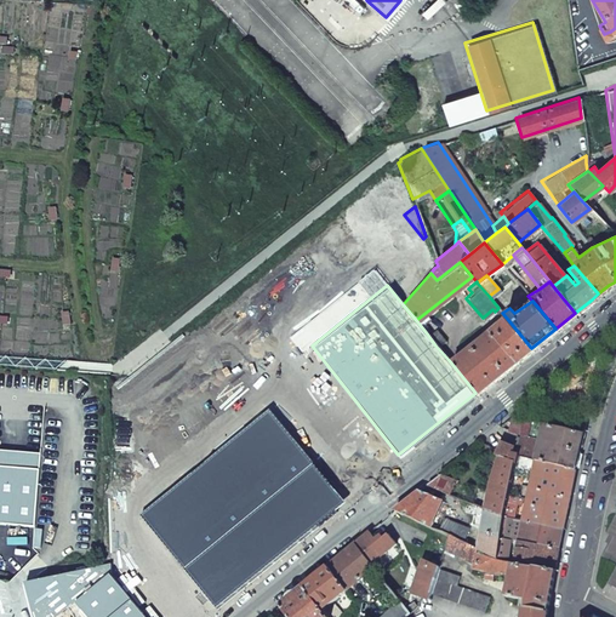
[(503,314),(449,360),(475,393),(531,348),(503,314)]
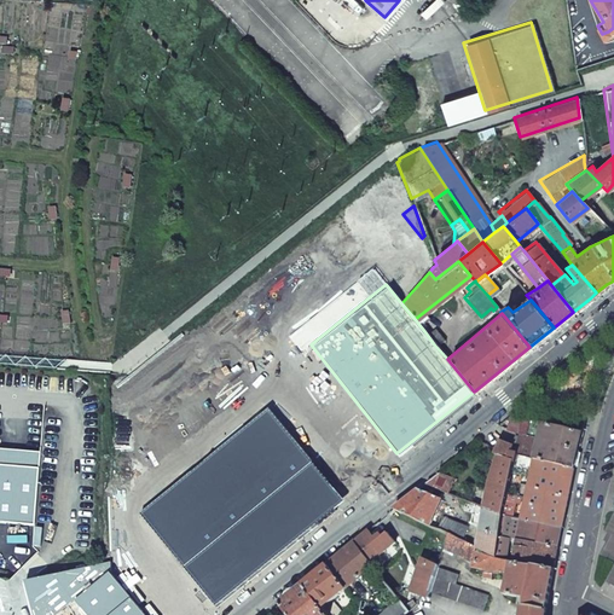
[(432,325),(424,331),(434,344),(441,337),(432,325)]
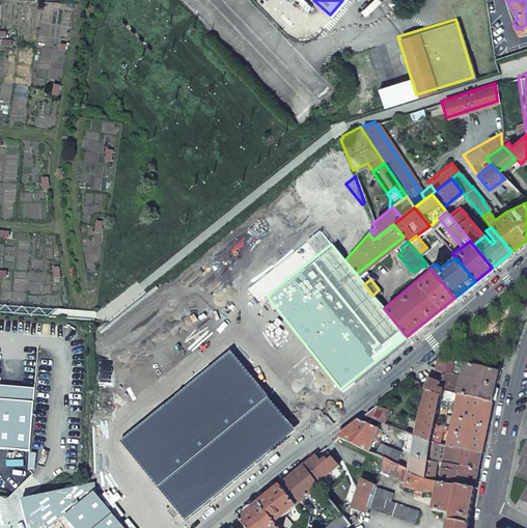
[(183,518),(294,427),(228,348),(117,438),(183,518)]
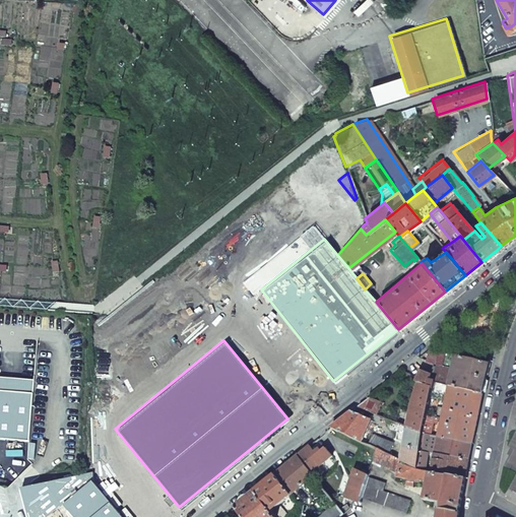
[(444,350),(440,368),(449,370),(453,352),(444,350)]
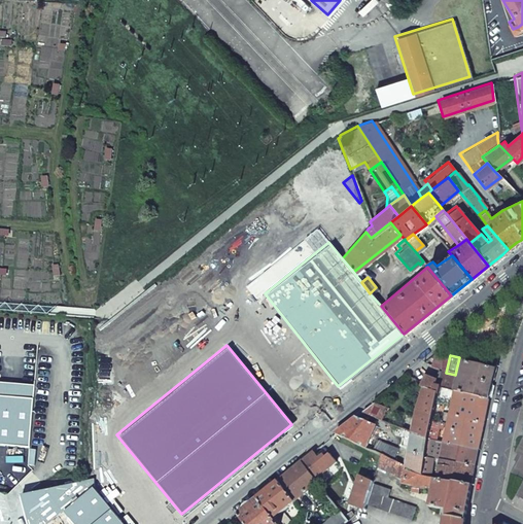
[(489,381),(493,365),(459,357),(455,375),(452,389),(485,396),(489,381)]
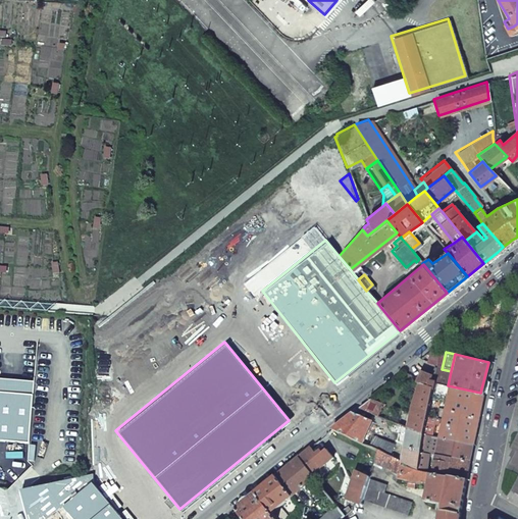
[(442,369),(431,366),(430,373),(429,377),(433,378),(433,381),(448,385),(451,371),(442,369)]
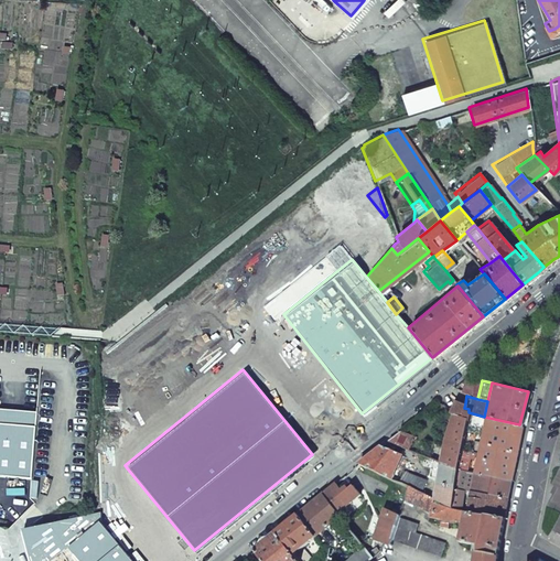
[(460,417),(464,408),(465,403),(451,400),(450,408),(449,412),(451,413),(460,417)]
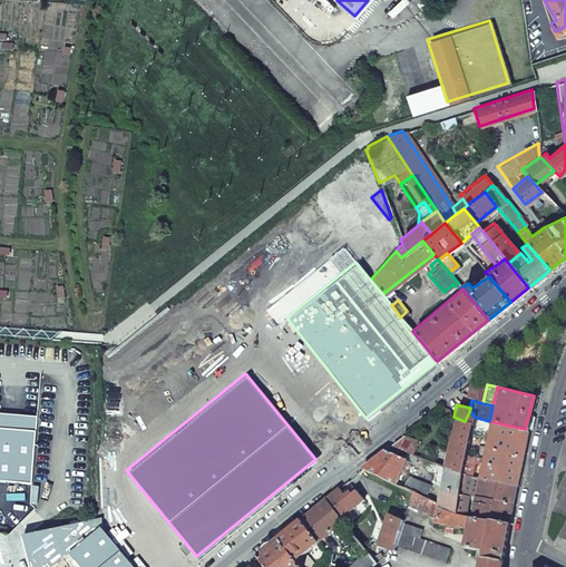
[(447,450),(443,465),(460,471),(464,458),(469,432),(474,417),(474,413),(469,412),(465,421),(456,418),(454,417),(452,419),(456,419),(447,450)]
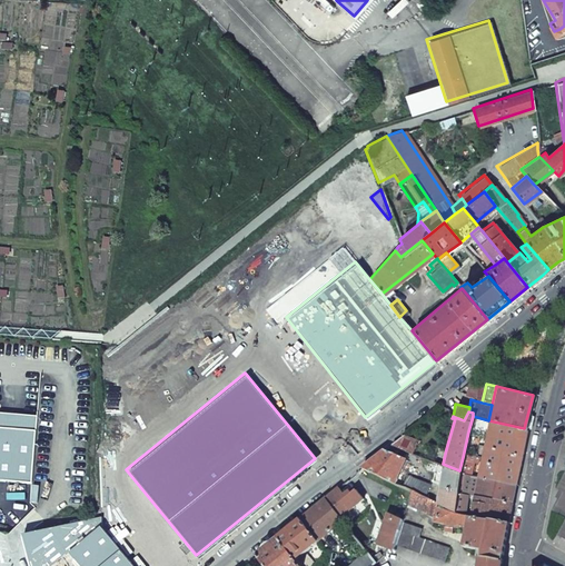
[(473,416),(468,432),(476,434),(477,429),(479,430),(482,424),(487,425),(488,420),(473,416)]
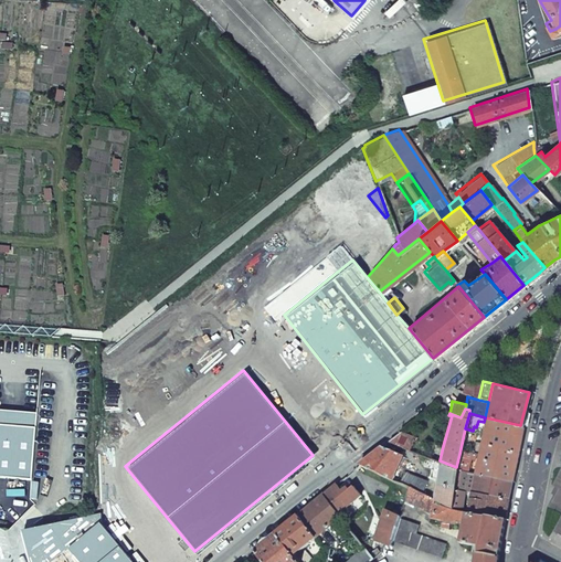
[(473,472),(509,478),(515,452),(520,425),(485,417),(484,422),(477,453),(473,472)]
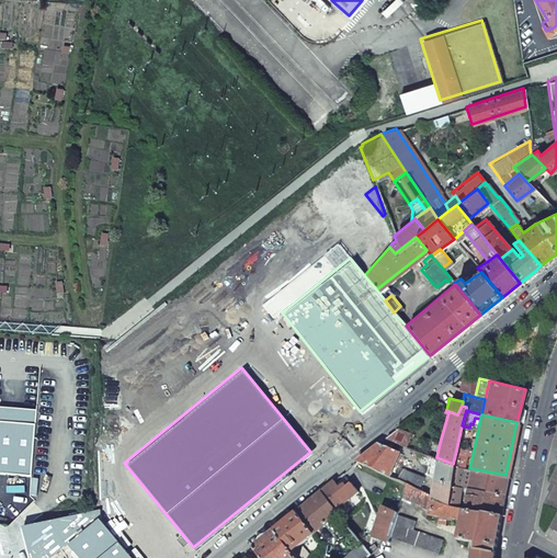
[(474,450),(480,419),(475,418),(473,424),(467,448),(474,450)]
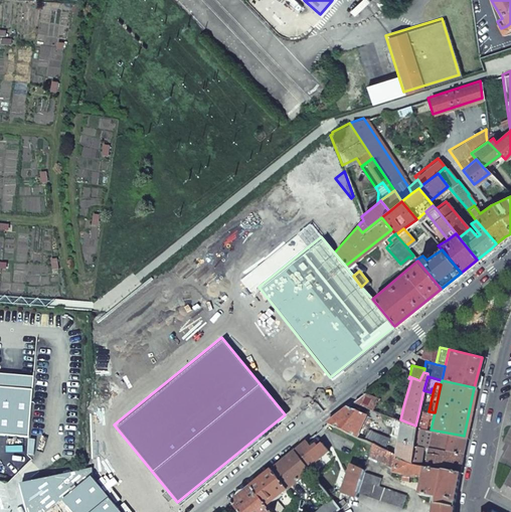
[(370,408),(374,396),(361,391),(350,401),(370,408)]
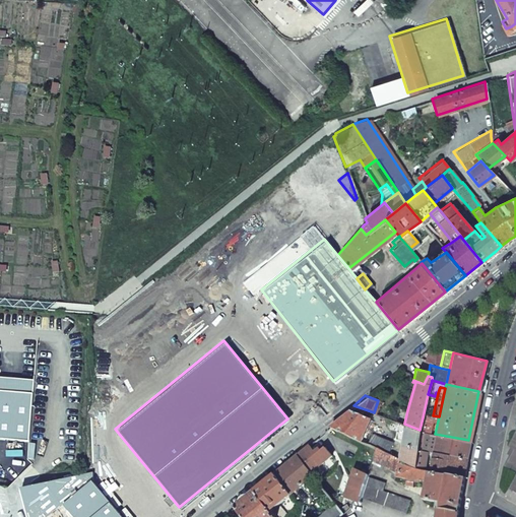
[(327,426),(359,440),(368,417),(348,409),(343,412),(327,426)]
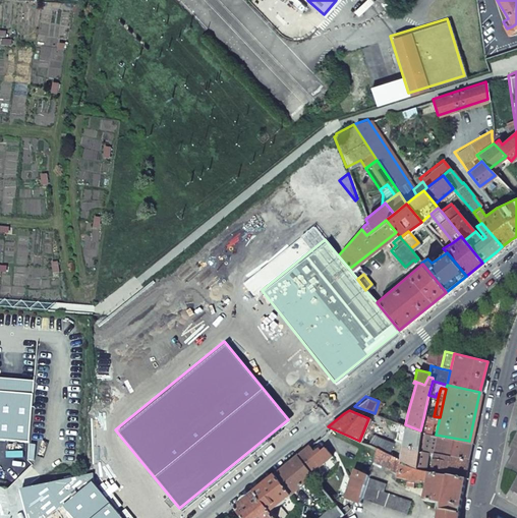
[(428,433),(432,420),(423,418),(420,430),(428,433)]
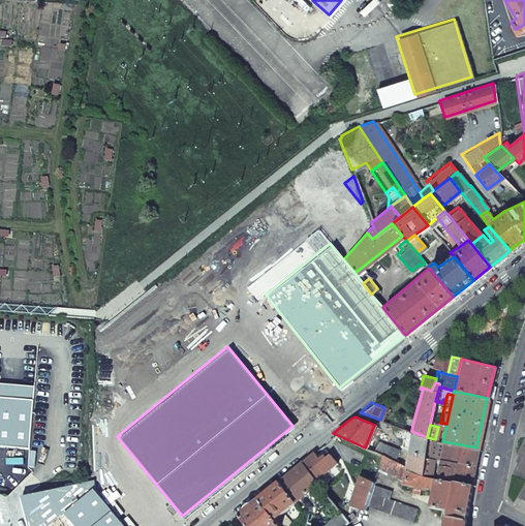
[(403,468),(421,474),(424,456),(427,437),(411,431),(407,430),(404,429),(401,445),(407,447),(404,464),(403,468)]
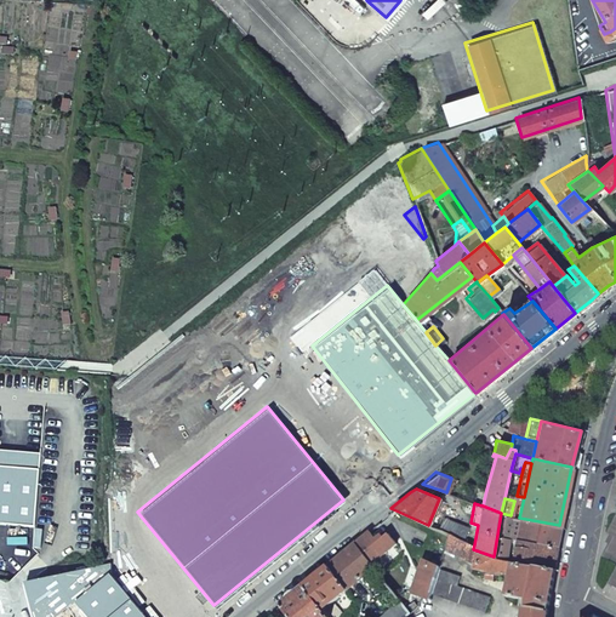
[(508,537),(515,538),(519,518),(511,515),(501,513),(497,535),(508,537)]
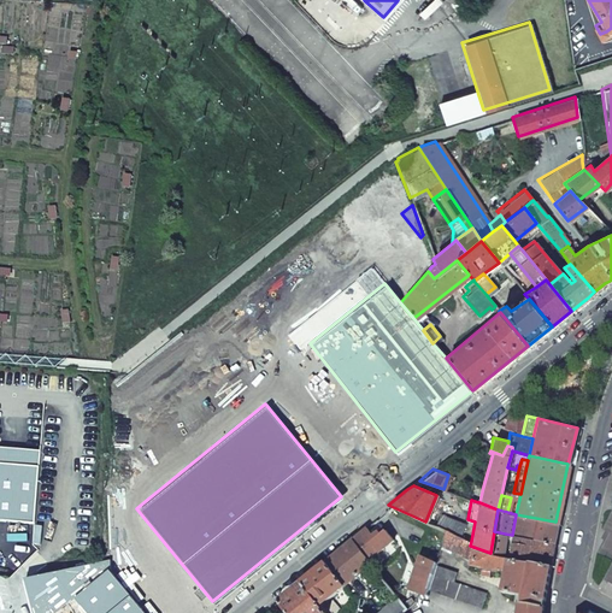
[(439,511),(433,524),(442,529),(458,536),(464,523),(439,511)]
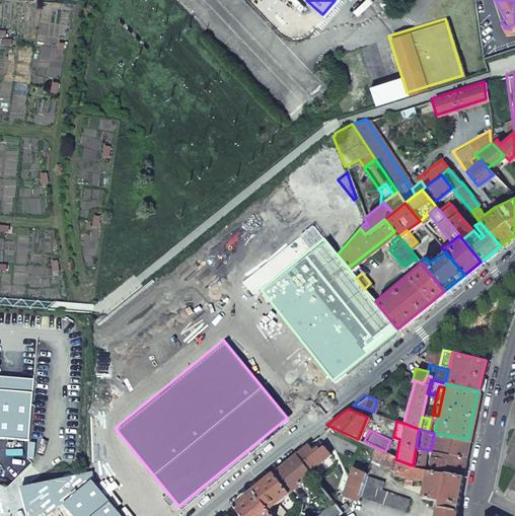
[(431,450),(464,456),(467,439),(434,433),(431,450)]
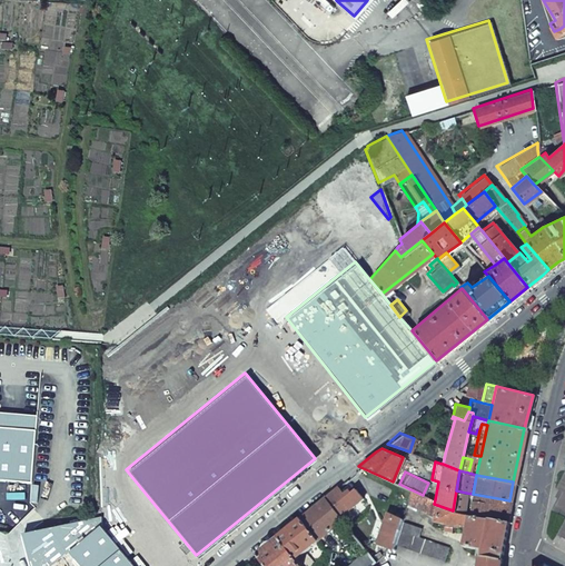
[(336,485),(323,496),(337,514),(359,497),(352,487),(343,495),(336,485)]
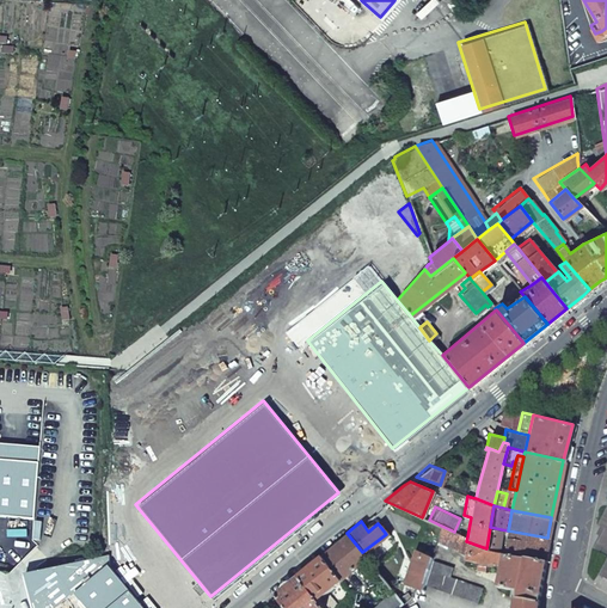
[(439,524),(435,540),(464,552),(466,541),(467,536),(454,532),(439,524)]
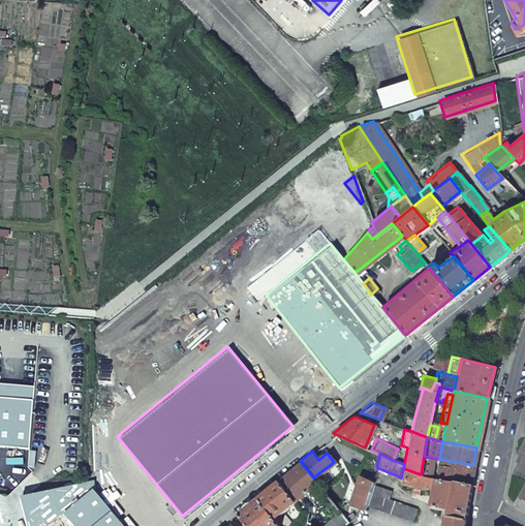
[(421,474),(429,476),(433,458),(424,456),(421,474)]
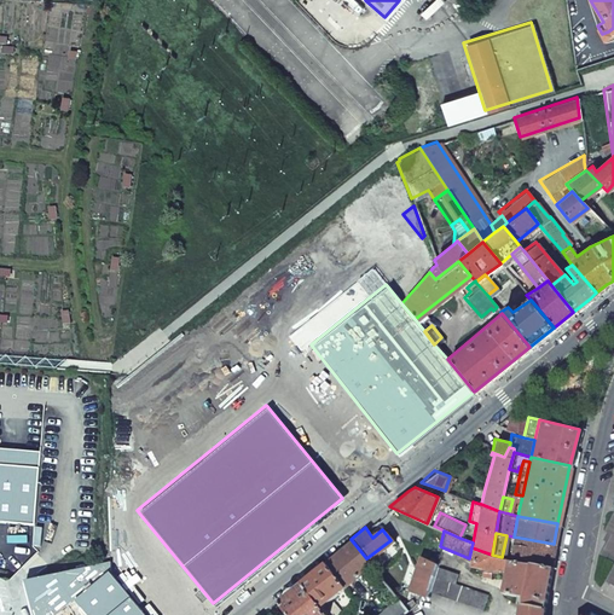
[(549,567),(554,544),(514,537),(509,560),(549,567)]
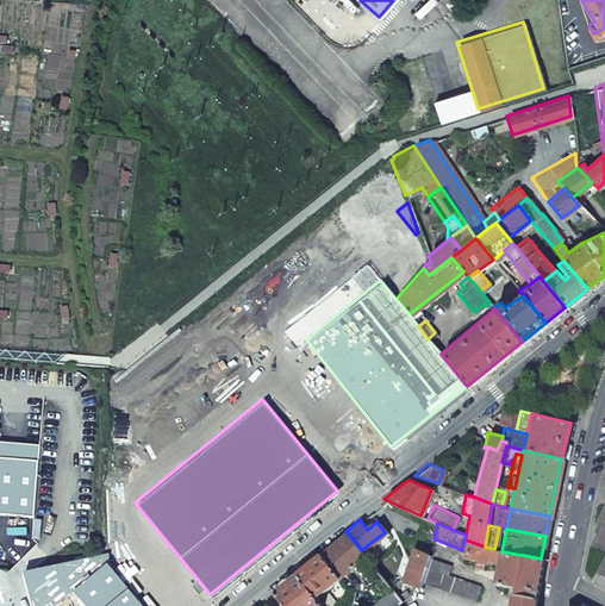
[(294,573),(312,597),(365,554),(361,550),(345,531),(306,563),(294,573)]
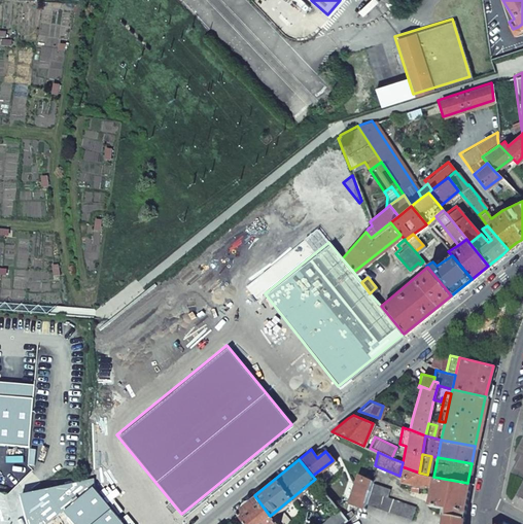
[(397,481),(430,486),(431,476),(427,475),(419,473),(402,466),(399,476),(397,481)]
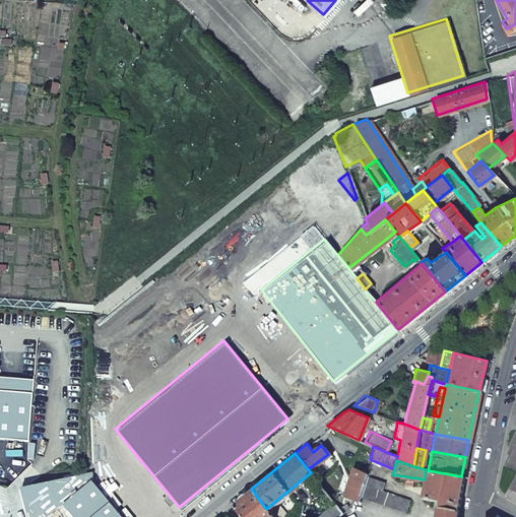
[(359,496),(365,474),(366,470),(350,466),(341,496),(350,498),(358,501),(359,496)]
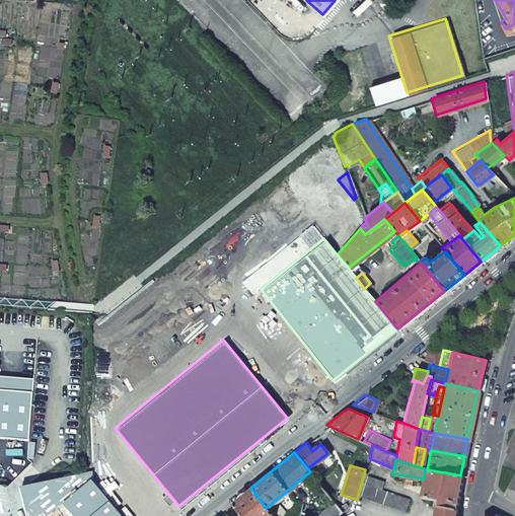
[(438,500),(437,507),(454,509),(456,501),(460,475),(427,469),(425,468),(424,478),(421,497),(438,500)]
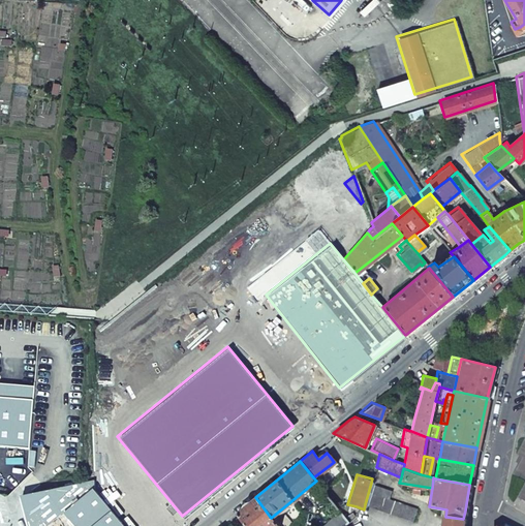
[(73,525),(123,525),(92,488),(91,478),(43,489),(73,525)]
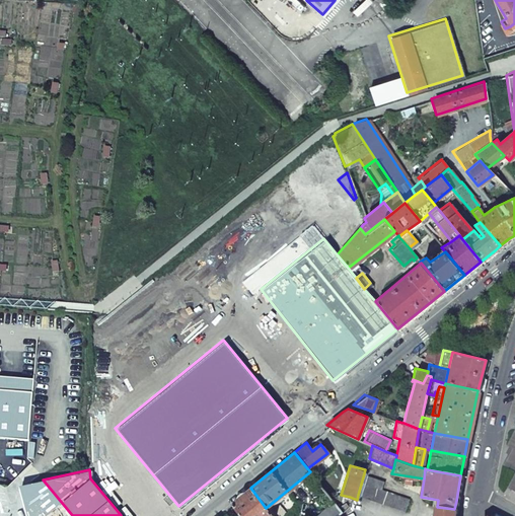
[(358,495),(401,510),(407,497),(379,488),(382,480),(364,473),(358,495)]
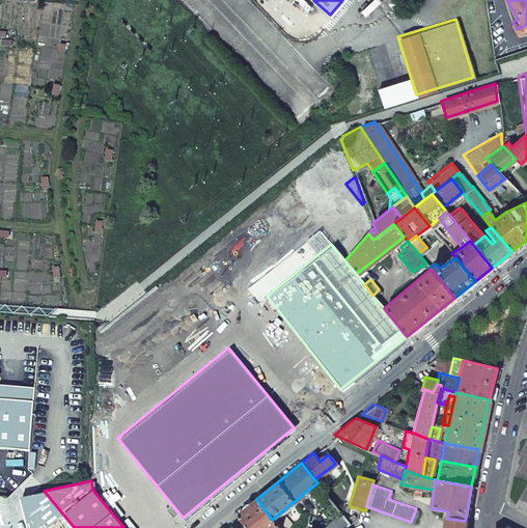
[(26,527),(19,497),(4,495),(11,527),(26,527)]
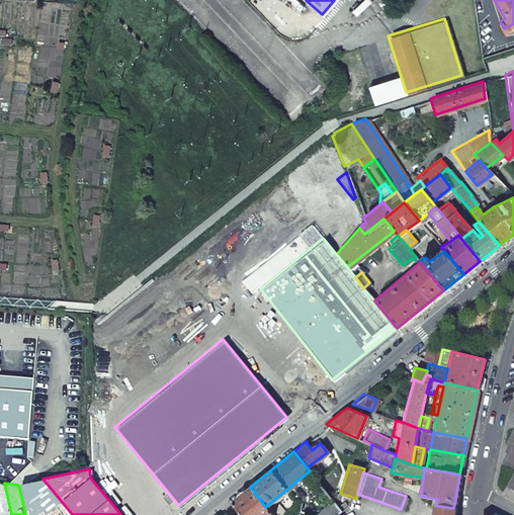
[(230,503),(240,514),(269,514),(271,514),(265,507),(250,487),(234,500),(230,503)]
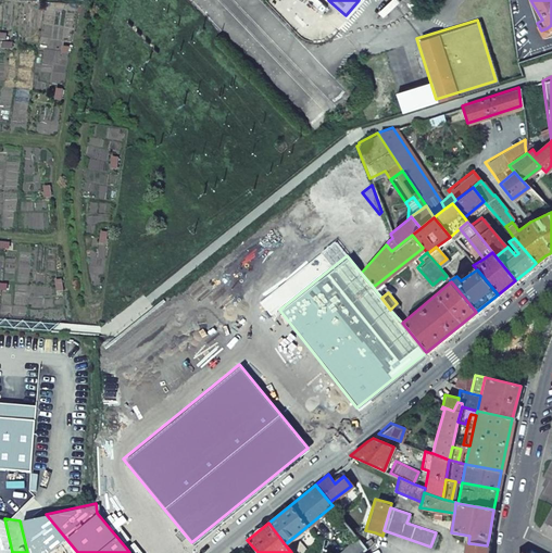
[(336,552),(356,552),(360,550),(364,547),(355,536),(336,552)]
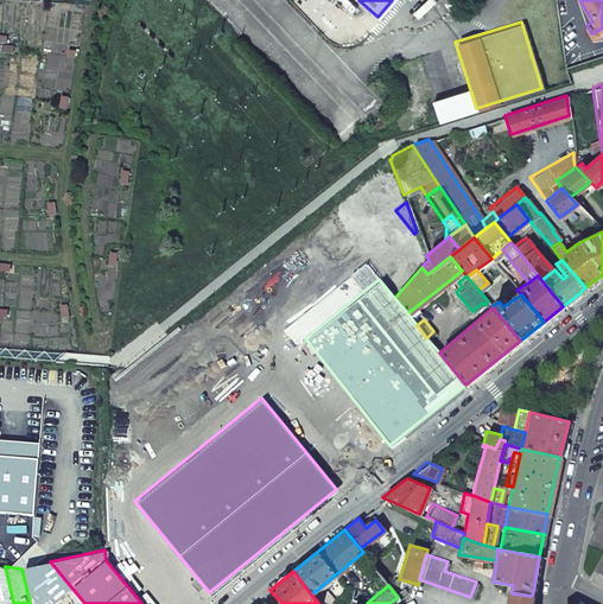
[(531,603),(532,603),(532,596),(512,593),(509,603),(531,603)]
